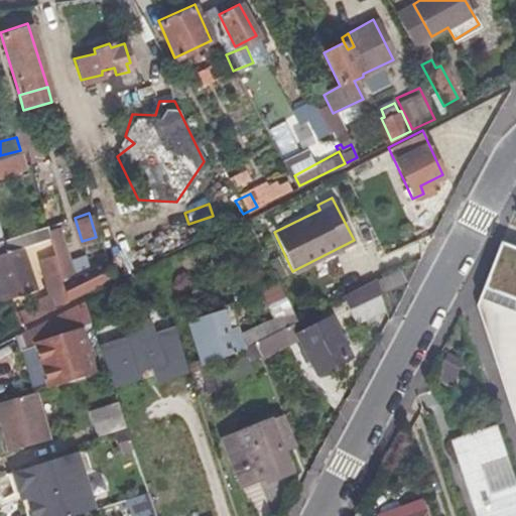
[(52,218),(44,219),(45,224),(47,234),(55,232),(52,218)]
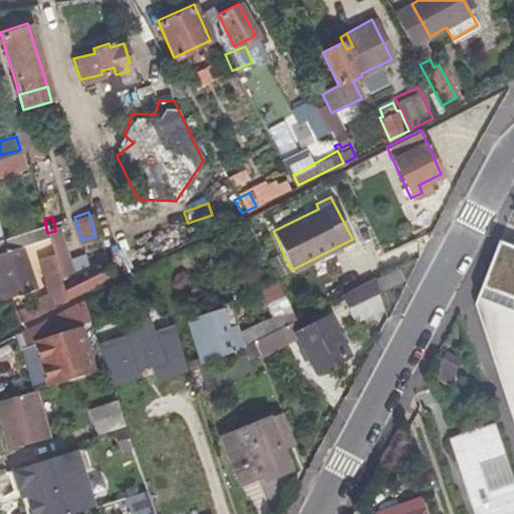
[(0,238),(0,296),(29,286),(17,246),(48,237),(47,233),(45,223),(0,238)]
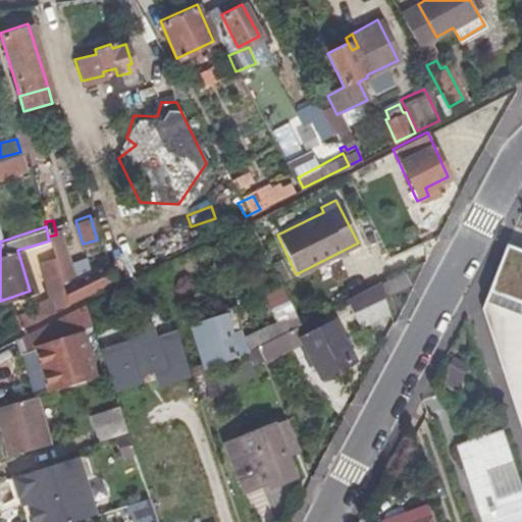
[(67,278),(56,235),(48,237),(49,241),(62,301),(106,280),(100,263),(67,278)]
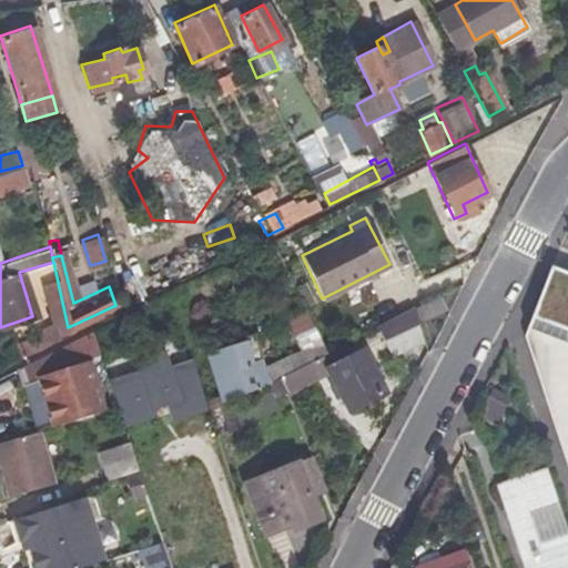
[(567,286),(560,284),(539,332),(567,342),(567,286)]
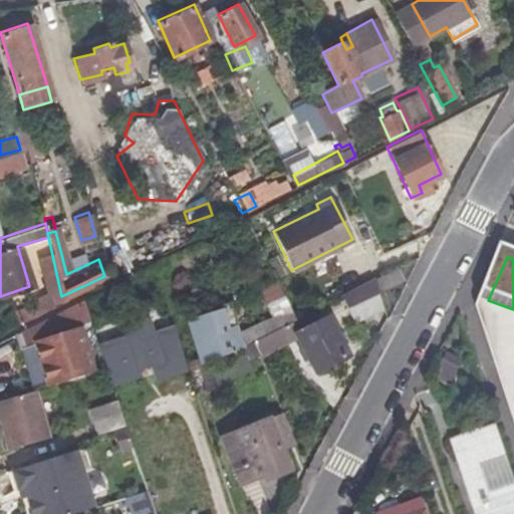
[(383,305),(373,278),(337,297),(356,319),(383,305)]
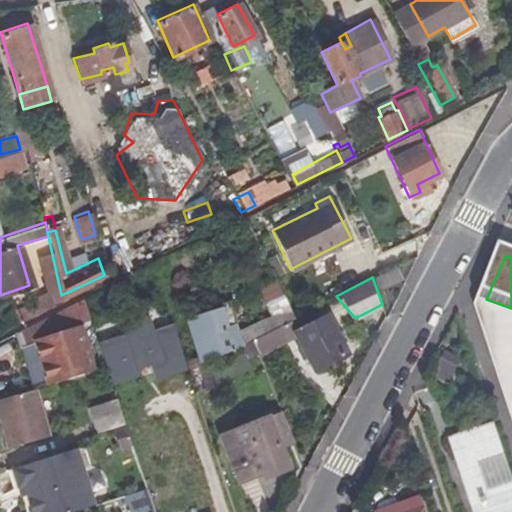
[(82,298),(16,331),(19,343),(35,339),(47,378),(90,366),(79,326),(90,323),(82,298)]
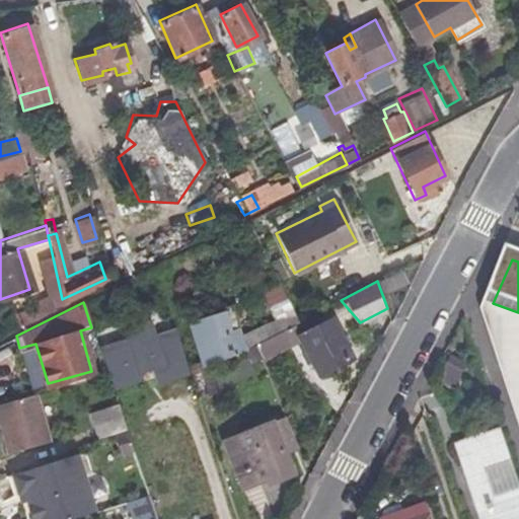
[(189,322),(202,370),(240,351),(254,343),(280,330),(293,323),(296,322),(287,305),(233,331),(221,307),(189,322)]
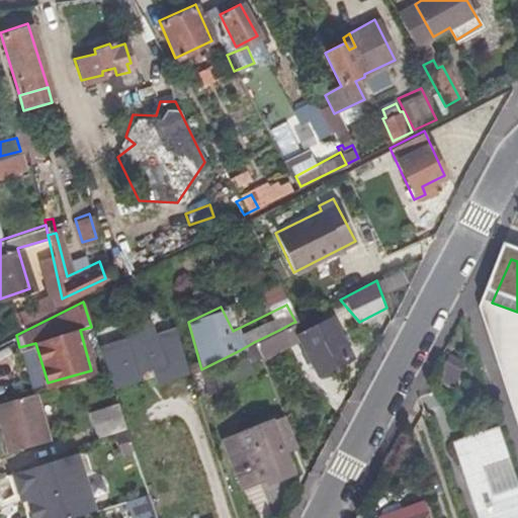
[(154,386),(187,375),(172,328),(153,334),(147,316),(93,333),(111,391),(138,382),(136,376),(150,371),(154,386)]
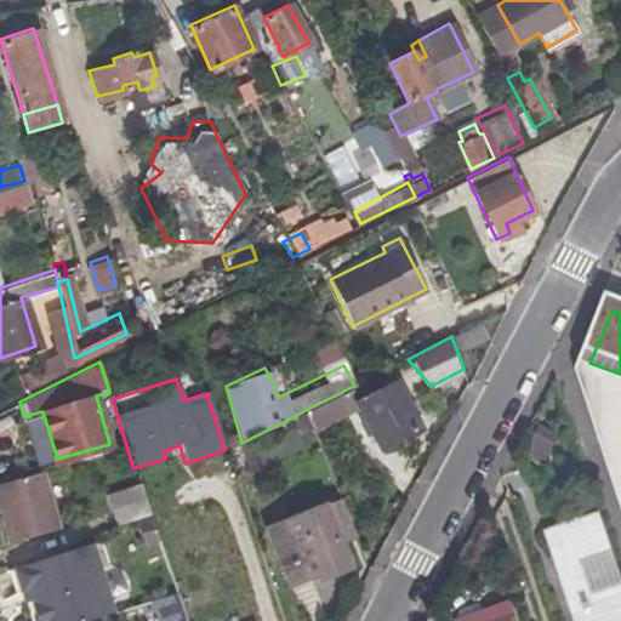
[(398,383),(358,404),(380,448),(419,429),(398,383)]
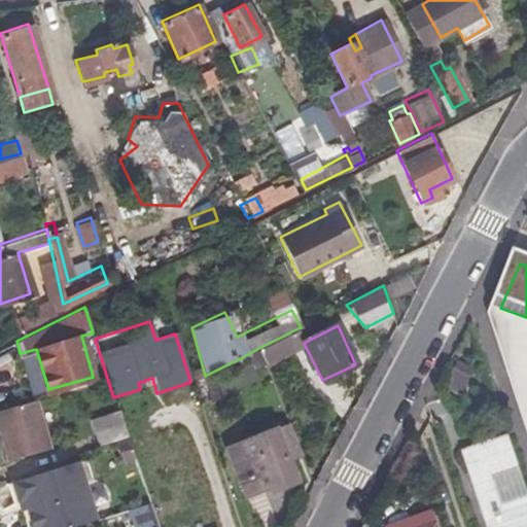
[(297,328),(284,336),(290,349),(304,343),(297,328)]
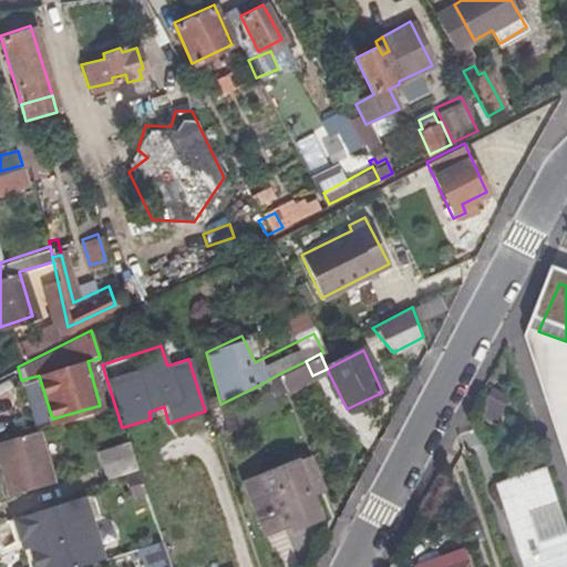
[(312,375),(306,361),(278,374),(286,389),(312,375)]
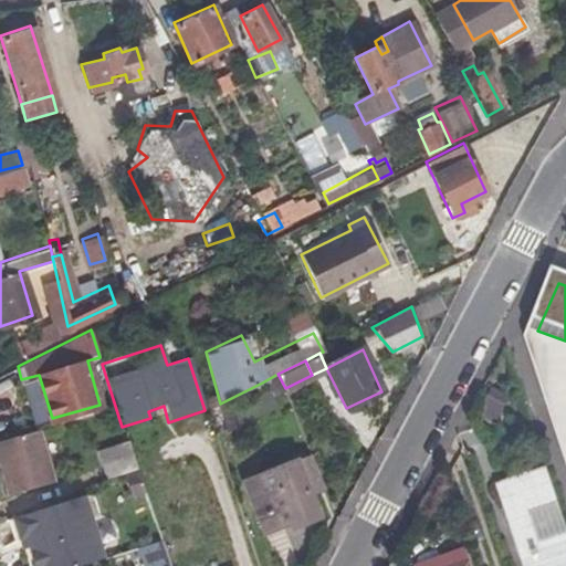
[(278,374),(262,383),(269,396),(284,390),(278,374)]
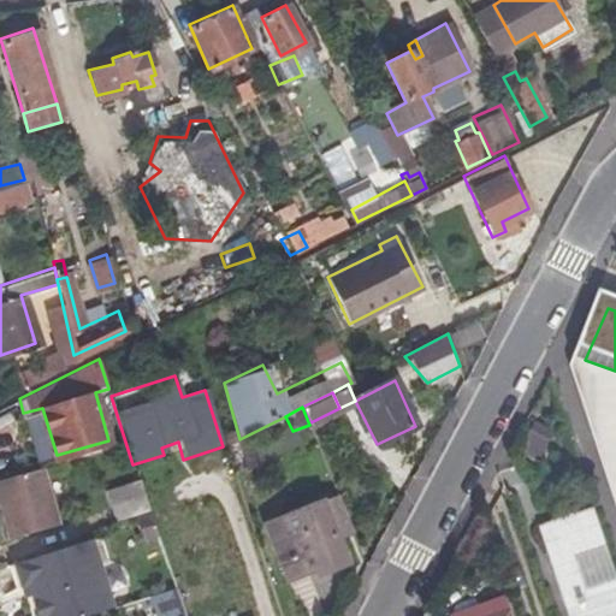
[(550,434),(539,428),(523,462),(535,468),(550,434)]
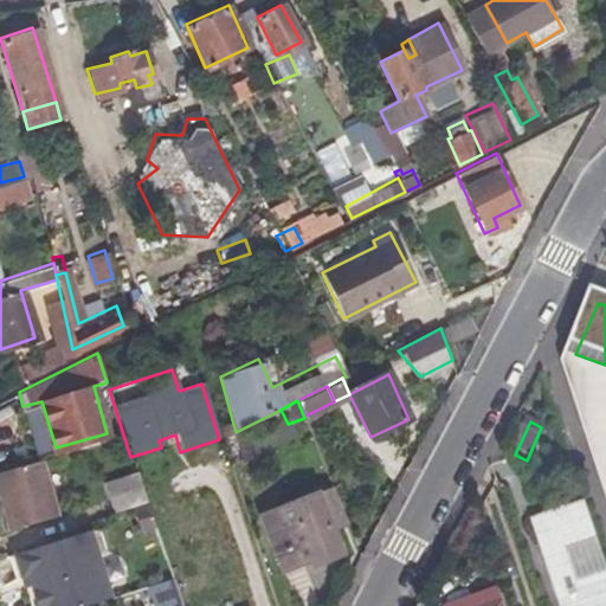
[(294,437),(288,424),(249,442),(255,455),(294,437)]
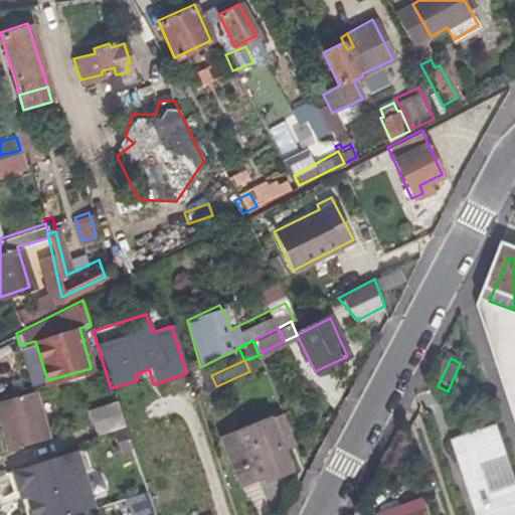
[(33,390),(0,398),(0,433),(5,449),(46,438),(33,390)]
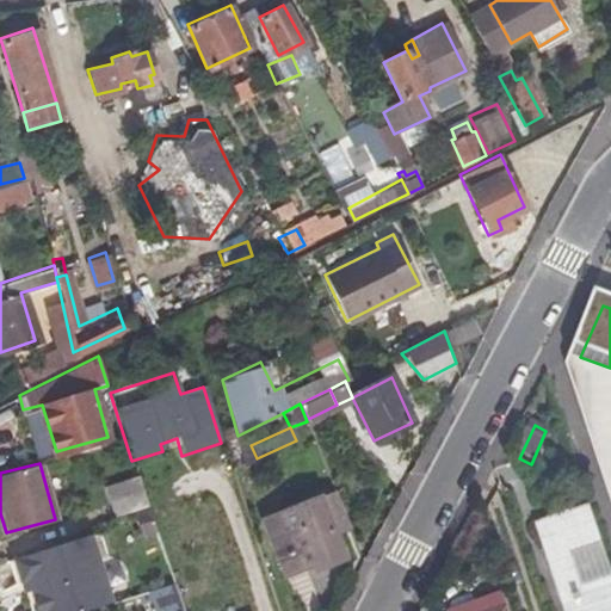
[(137,476),(106,487),(116,516),(148,506),(137,476)]
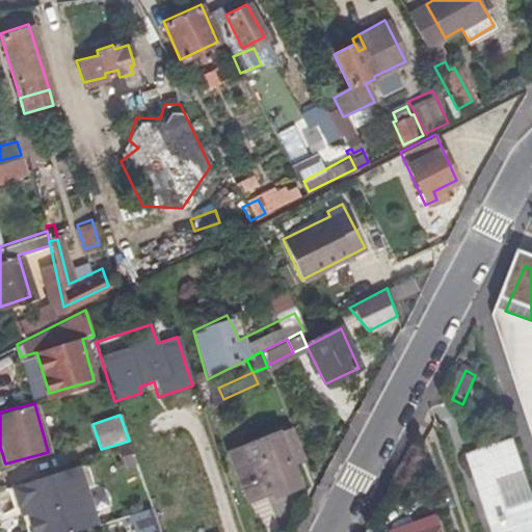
[(273,431),(228,450),(245,493),(267,484),(270,493),(294,482),(273,431)]
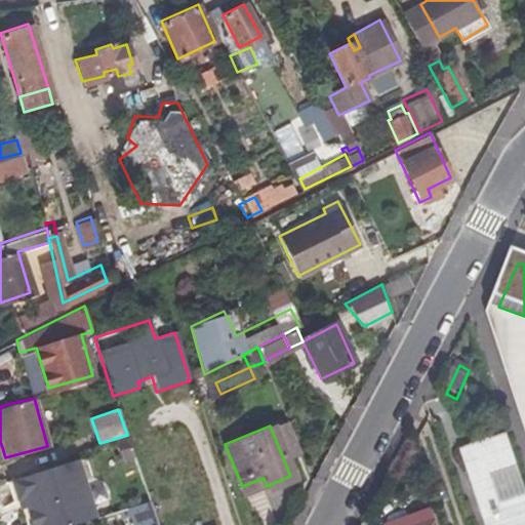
[(128,438),(90,451),(95,467),(133,453),(132,450),(128,438)]
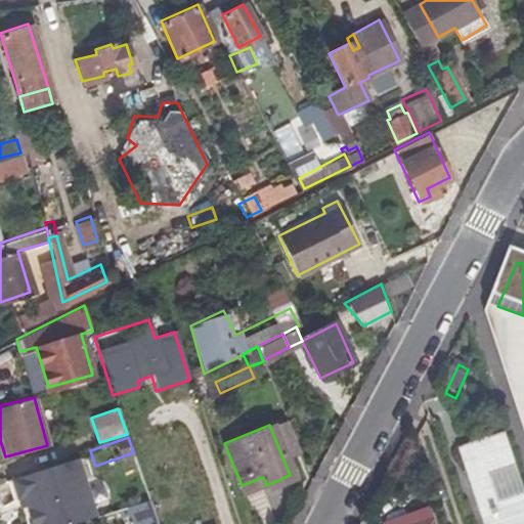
[(491,523),(523,523),(523,493),(504,500),(495,476),(518,468),(518,466),(509,437),(494,441),(492,437),(456,450),(463,470),(460,471),(463,478),(461,480),(475,520),(488,516),(491,523)]
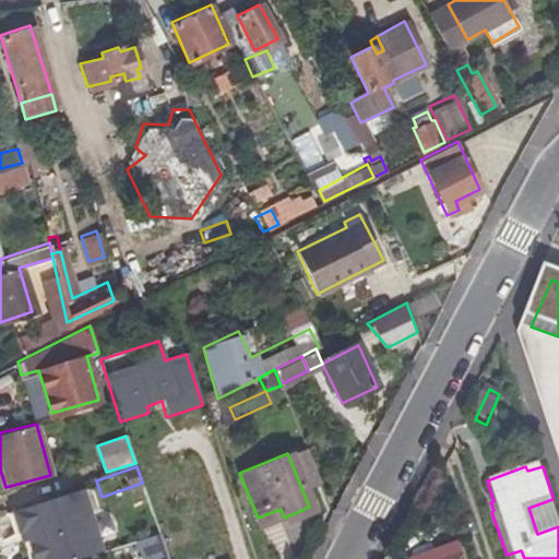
[(76,489),(6,512),(13,532),(20,531),(22,538),(30,558),(74,558),(102,550),(87,509),(81,489),(76,489)]
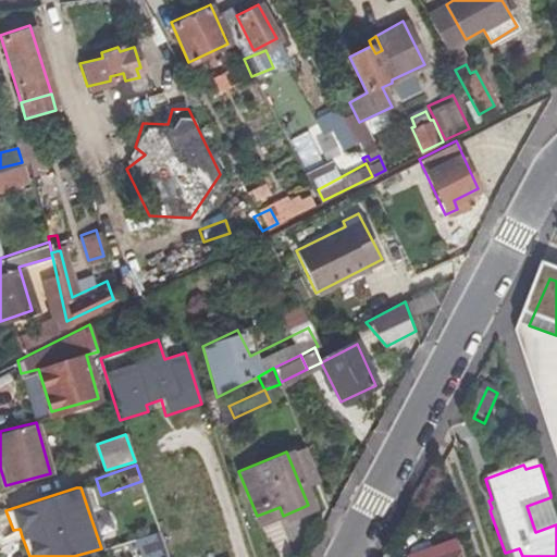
[(134,540),(139,556),(163,556),(156,533),(134,540)]
